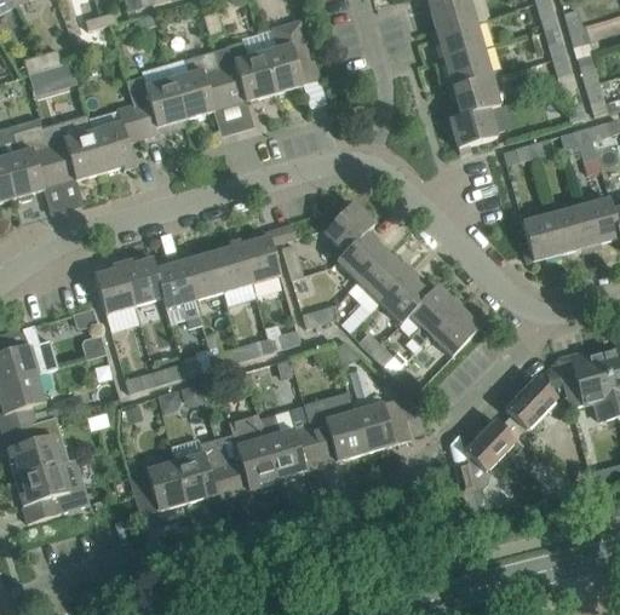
[(0,0),(0,11),(18,3),(17,0),(0,0)]
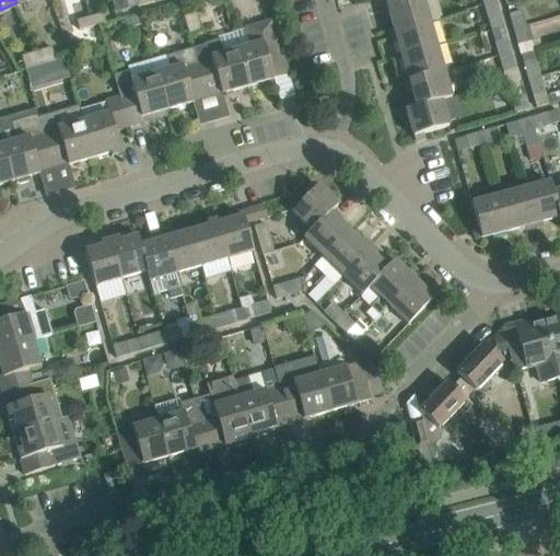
[(389,0),(386,1),(394,27),(429,18),(423,0),(389,0)]
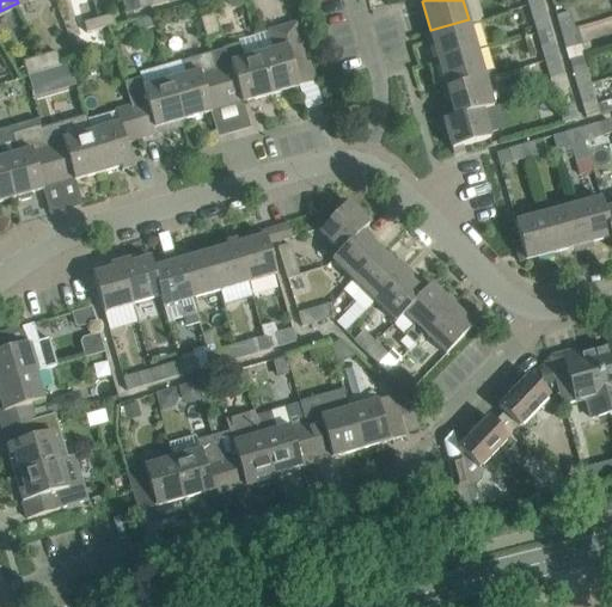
[(533,18),(534,18),(537,29),(550,25),(543,0),(533,0),(528,1),(533,18)]
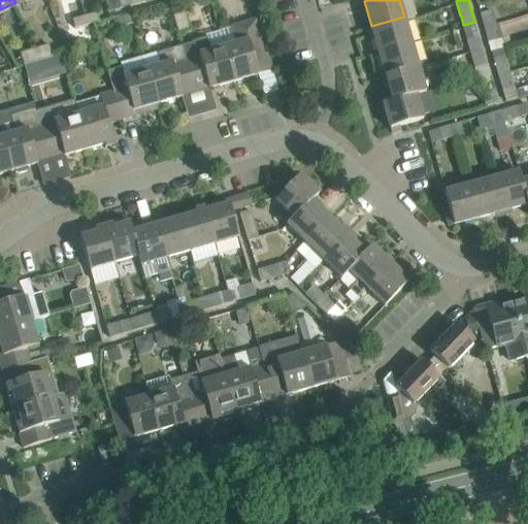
[(480,10),(484,23),(494,20),(491,7),(480,10)]
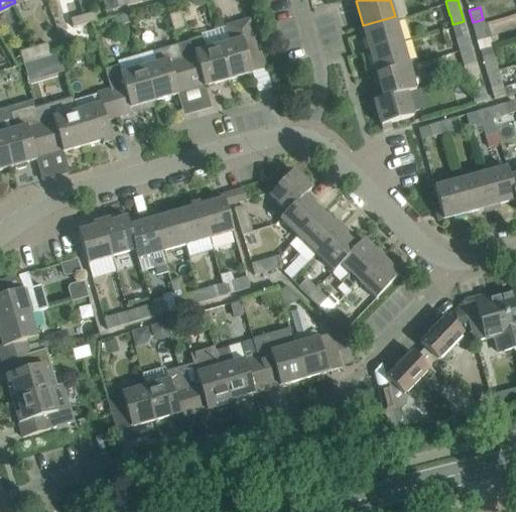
[(85,21),(97,17),(95,9),(83,12),(85,21)]
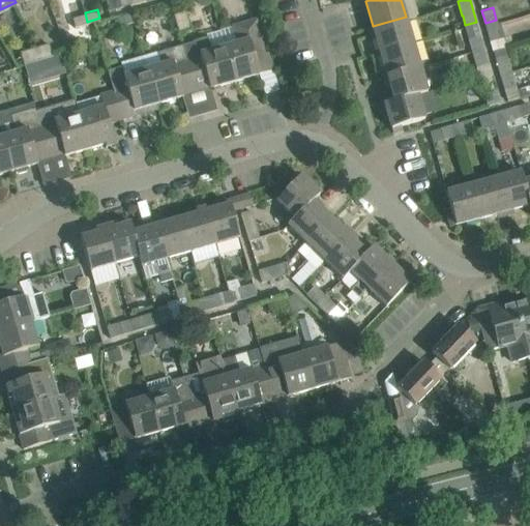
[(87,22),(85,12),(72,17),(75,25),(87,22)]
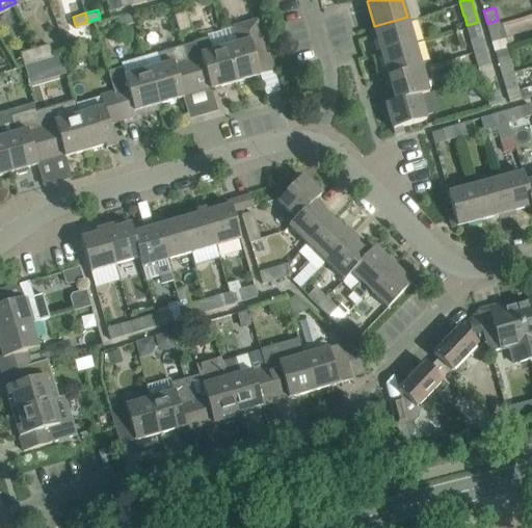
[(237,42),(224,45),(235,79),(274,68),(260,16),(232,24),(237,42)]
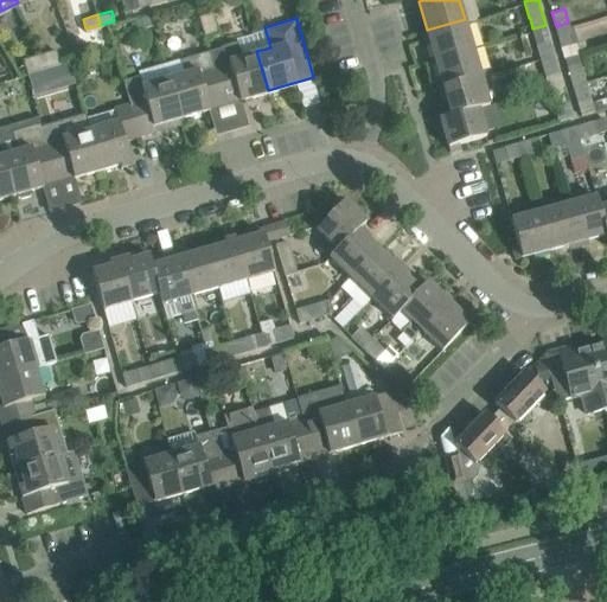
[(473,46),(465,19),(427,30),(435,57),(473,46)]
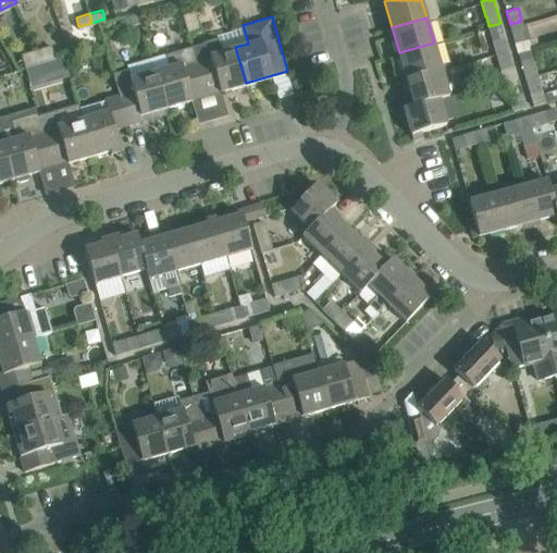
[(527,37),(521,21),(510,24),(518,52),(530,49),(533,48),(530,36),(527,37)]
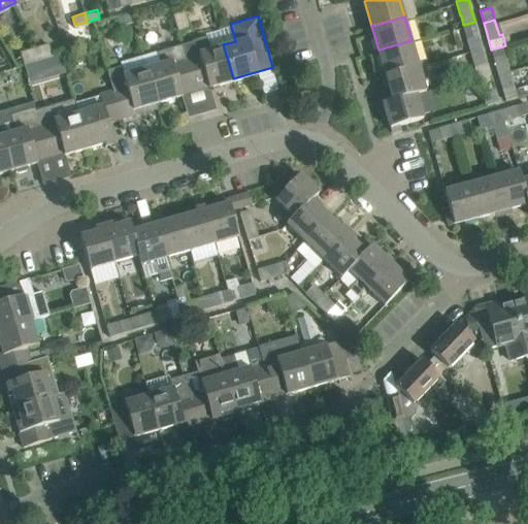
[(466,35),(470,50),(482,46),(477,32),(466,35)]
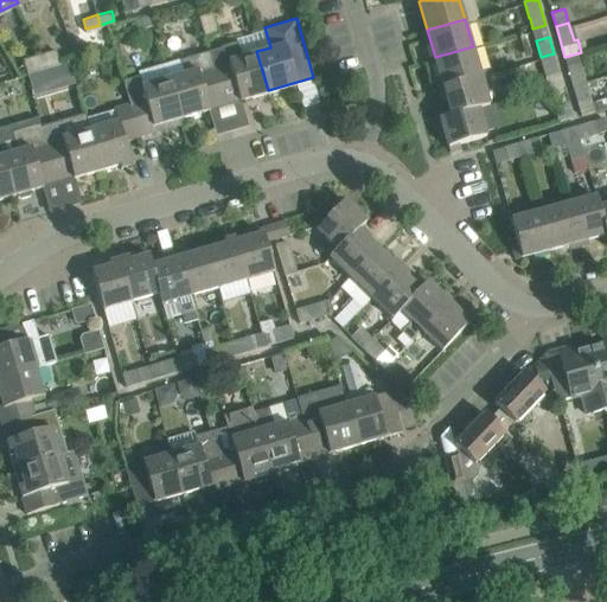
[(240,98),(268,90),(256,51),(242,55),(237,39),(209,47),(222,96),(237,91),(240,98)]
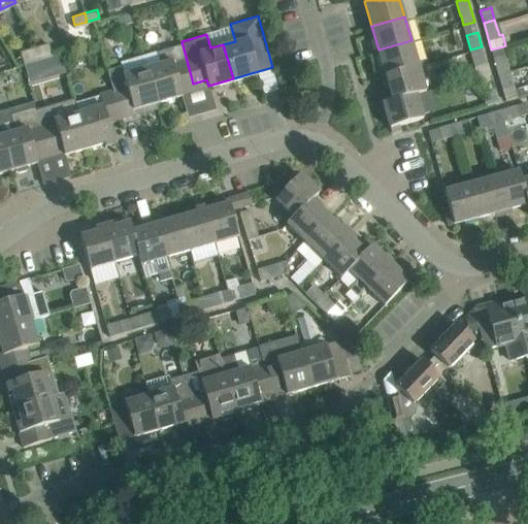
[(36,45),(33,45),(31,37),(19,41),(21,50),(20,50),(24,62),(40,58),(36,45)]
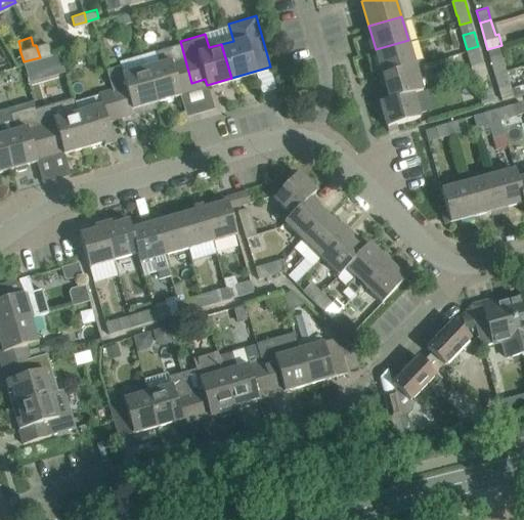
[(382,74),(415,63),(408,40),(376,49),(382,74)]
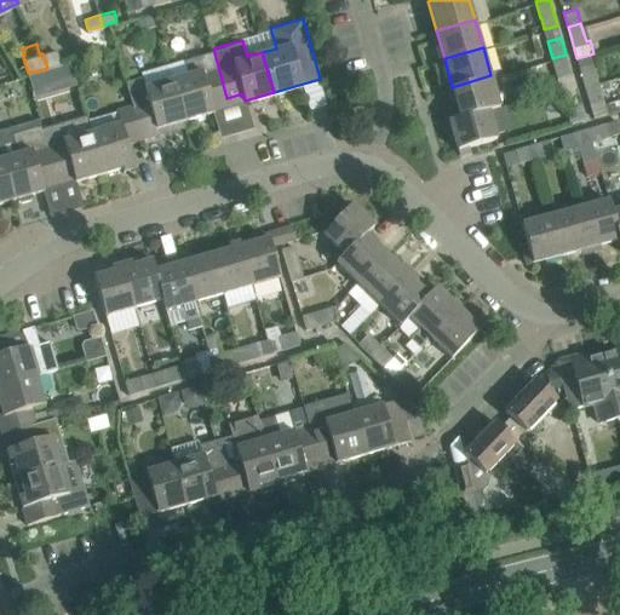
[(57,49),(42,53),(47,68),(62,63),(57,49)]
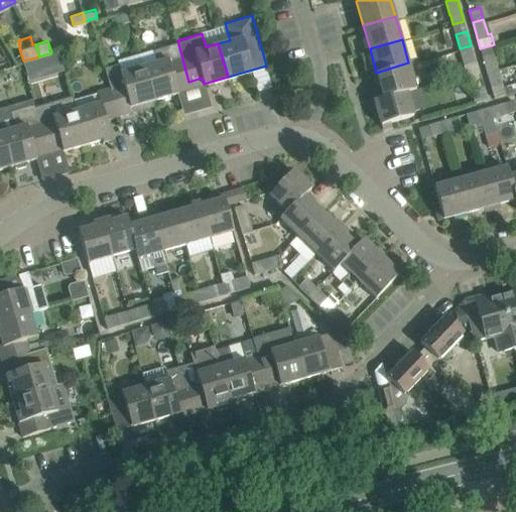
[(140,51),(144,65),(154,99),(178,92),(176,85),(188,82),(177,40),(140,51)]
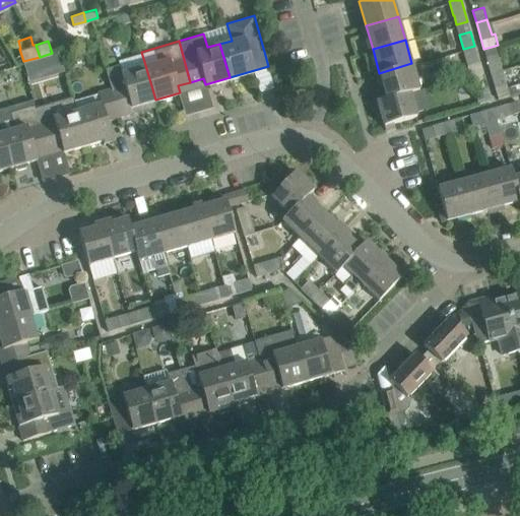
[(481,70),(474,46),(463,49),(470,73),(481,70)]
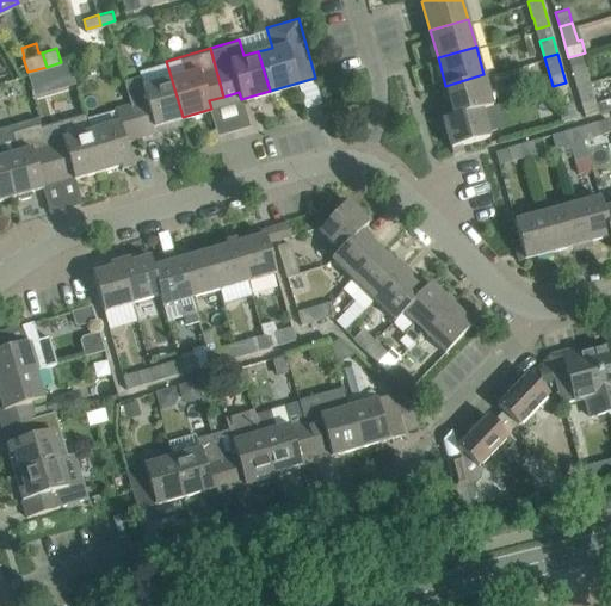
[(585,65),(581,54),(568,57),(576,84),(590,80),(585,65)]
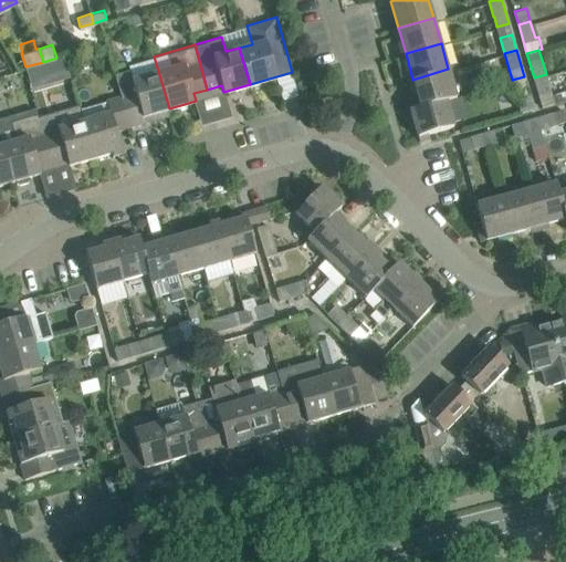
[(64,56),(45,62),(51,82),(70,76),(64,56)]
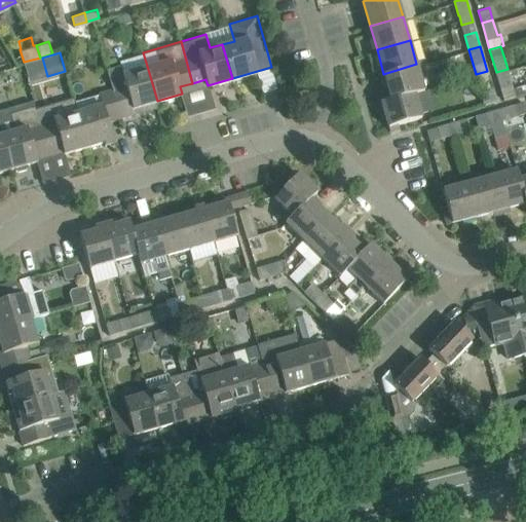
[(107,69),(112,88),(120,116),(142,110),(141,105),(157,101),(147,66),(123,73),(121,64),(107,69)]
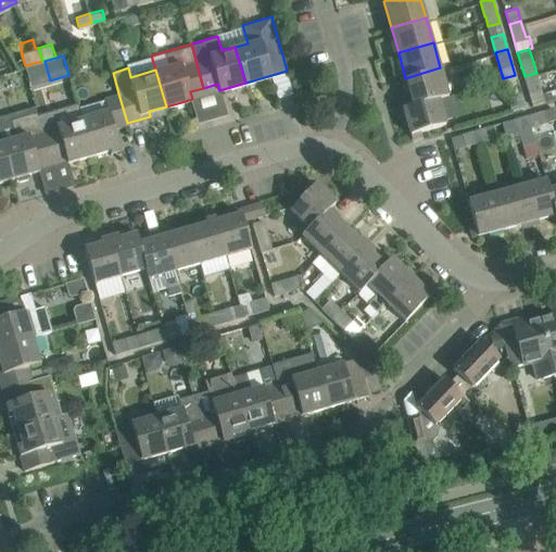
[(405,78),(413,103),(438,96),(438,97),(447,95),(440,67),(405,78)]
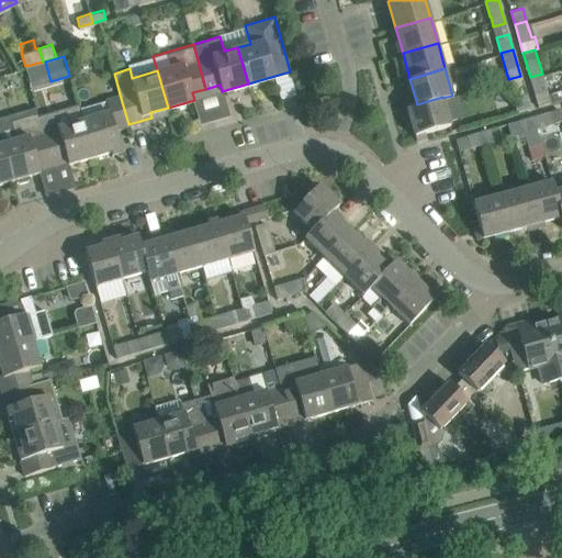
[(530,77),(535,92),(538,103),(550,100),(542,74),(530,77)]
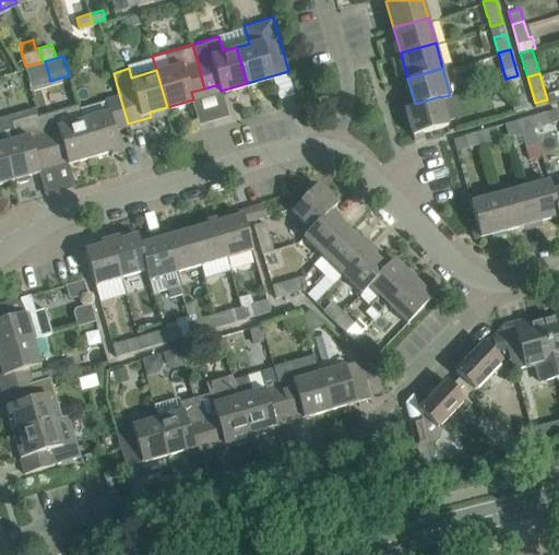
[(506,79),(510,94),(514,109),(526,106),(518,75),(506,79)]
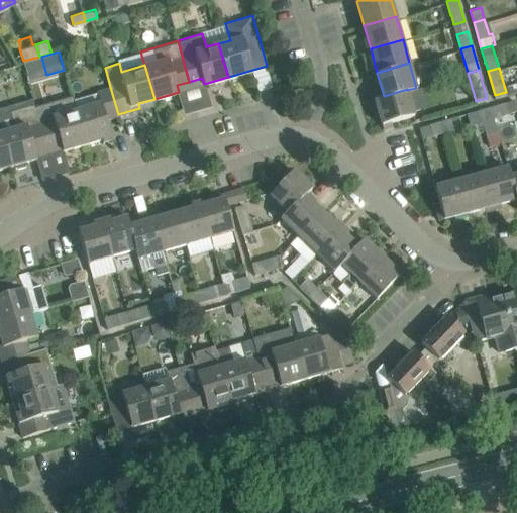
[(118,114),(110,87),(97,91),(100,102),(77,109),(87,142),(102,138),(103,141),(111,138),(105,118),(118,114)]
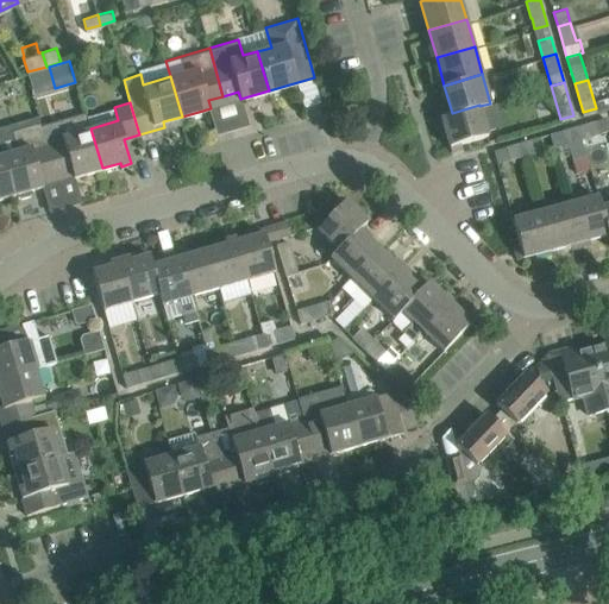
[(451,150),(462,148),(460,142),(488,134),(479,106),(479,105),(452,113),(441,115),(451,150)]
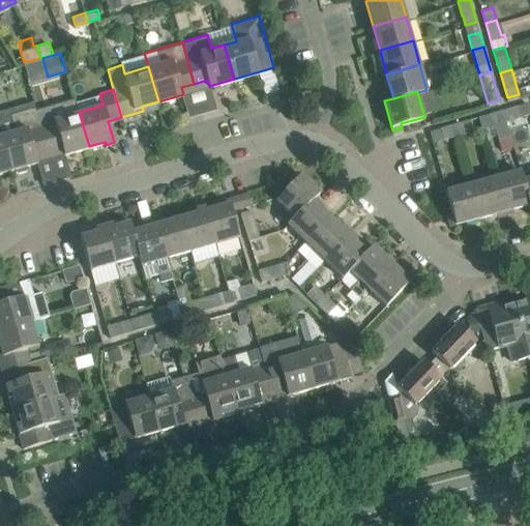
[(36,109),(49,150),(62,147),(64,153),(89,146),(79,112),(75,97),(36,109)]
